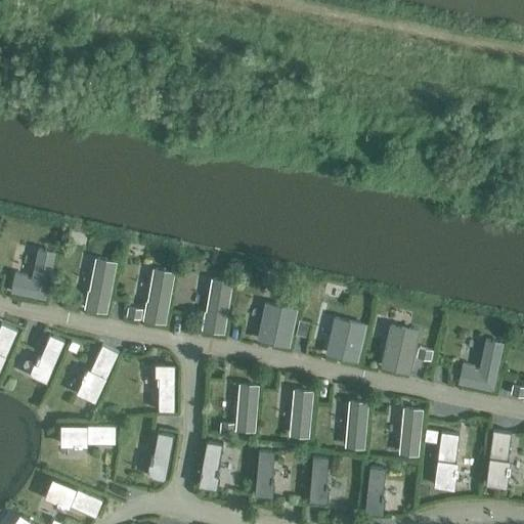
[(10,292),(45,299),(55,251),(38,248),(32,278),(27,277),(28,274),(14,271),(10,292)]
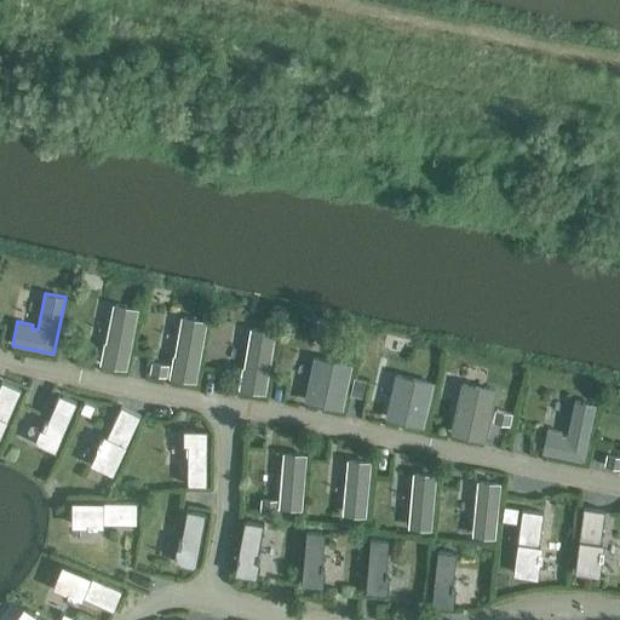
[(102,366),(126,371),(138,309),(113,304),(102,366)]
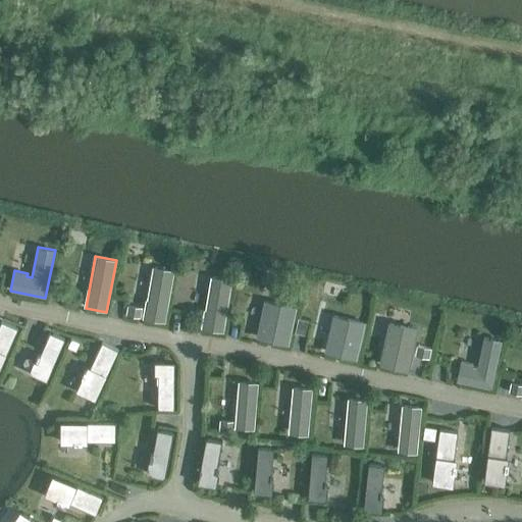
[(165,322),(174,270),(153,266),(144,319),(165,322)]
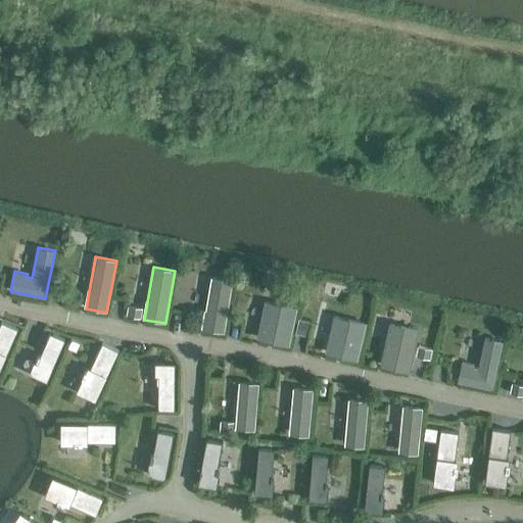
[(224,333),(232,280),(211,277),(202,329),(224,333)]
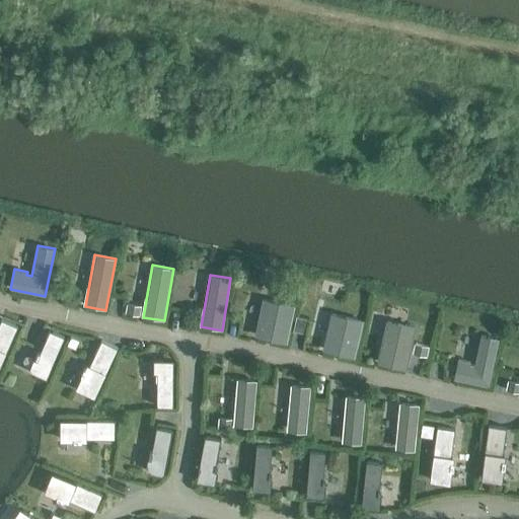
[(287,343),(295,305),(263,299),(254,336),(287,343)]
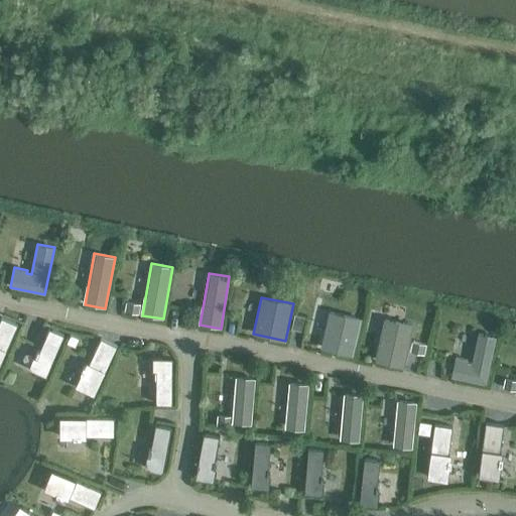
[(353,355),(362,318),(330,310),(320,348),(353,355)]
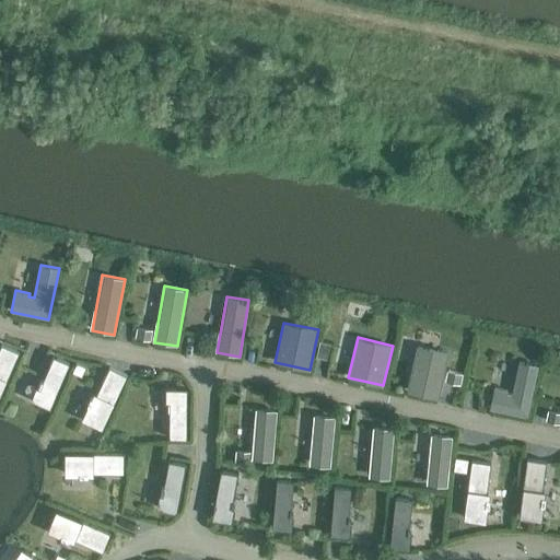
[(321,338),(316,353),(328,357),(333,341),(321,338)]
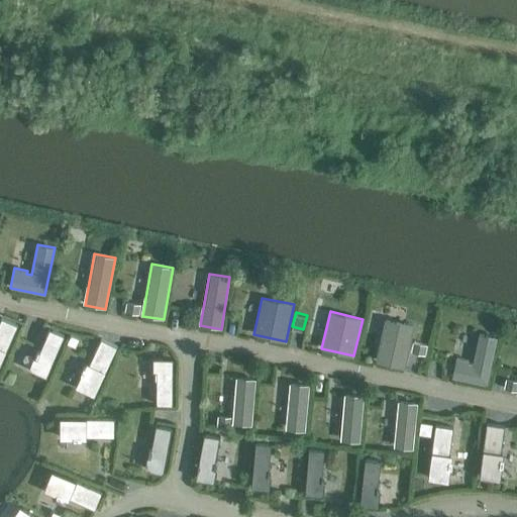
[(0,365),(18,325),(2,318),(0,322),(0,365)]
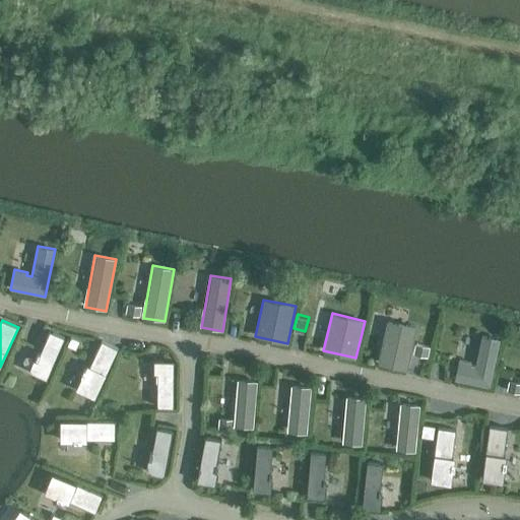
[(407,371),(416,327),(387,321),(378,364),(407,371)]
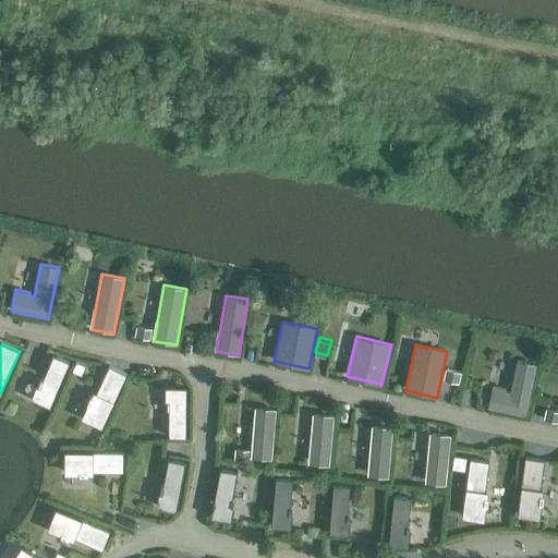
[(32,399),(50,407),(69,362),(53,355),(43,380),(41,379),(38,387),(37,387),(32,399)]
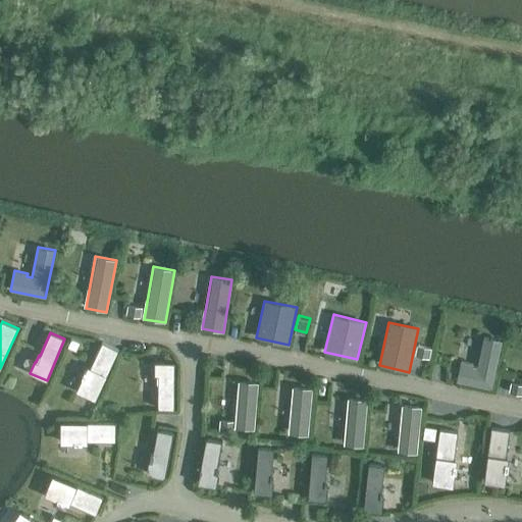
[(457,380),(491,388),(502,341),(484,336),(477,368),(473,367),(473,364),(461,361),(457,380)]
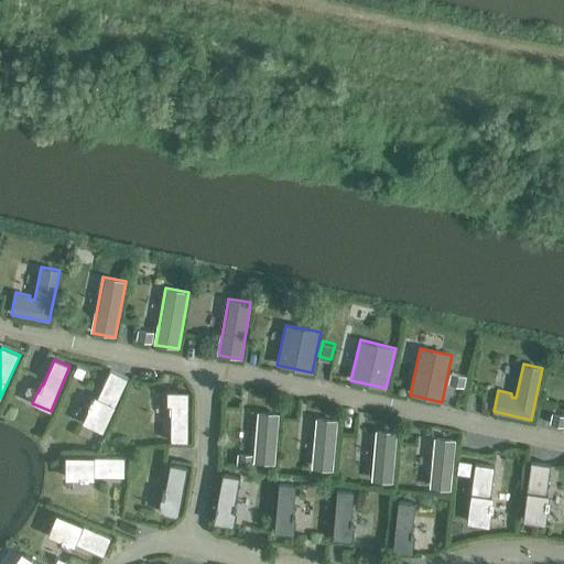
[(121,382),(87,376),(79,418),(112,423),(121,382)]
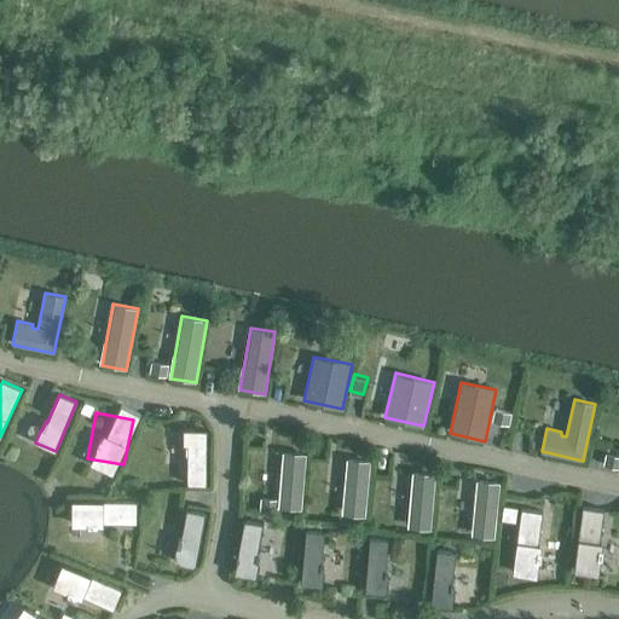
[(185,485),(192,434),(165,429),(156,482),(185,485)]
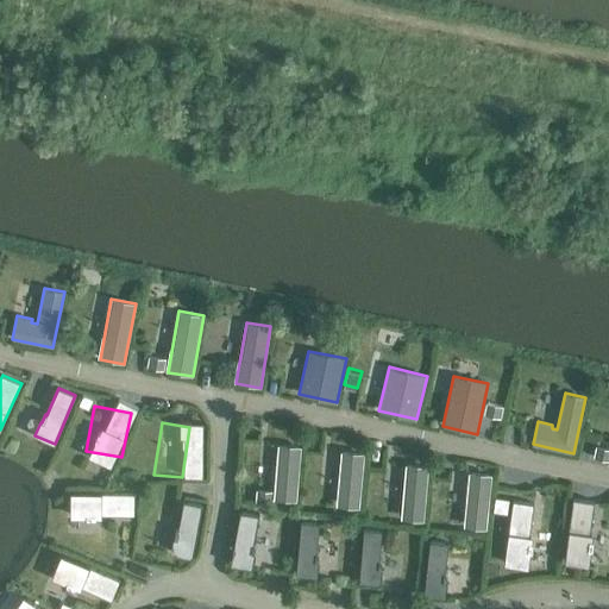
[(274,498),(296,501),(301,446),(278,445),(274,498)]
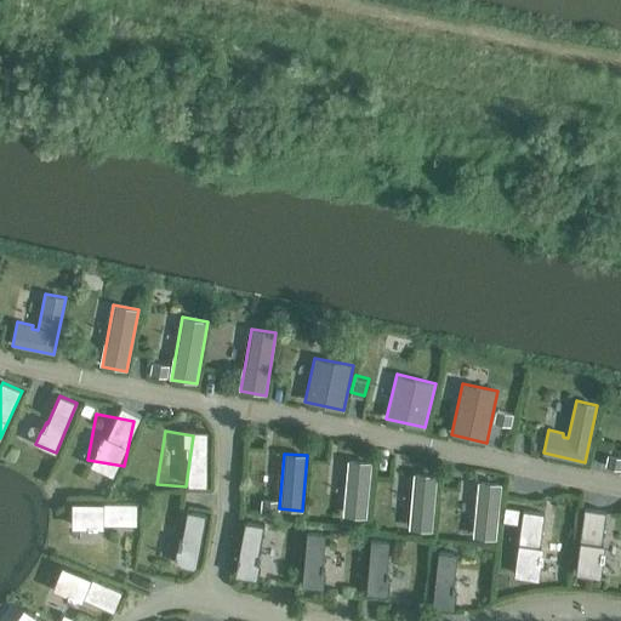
[(371,462),(348,460),(343,516),(366,517),(371,462)]
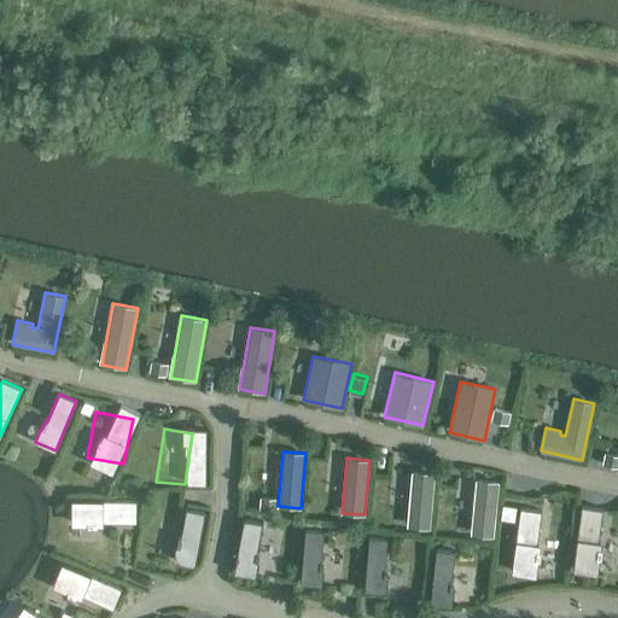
[(427,528),(432,474),(413,472),(408,526),(427,528)]
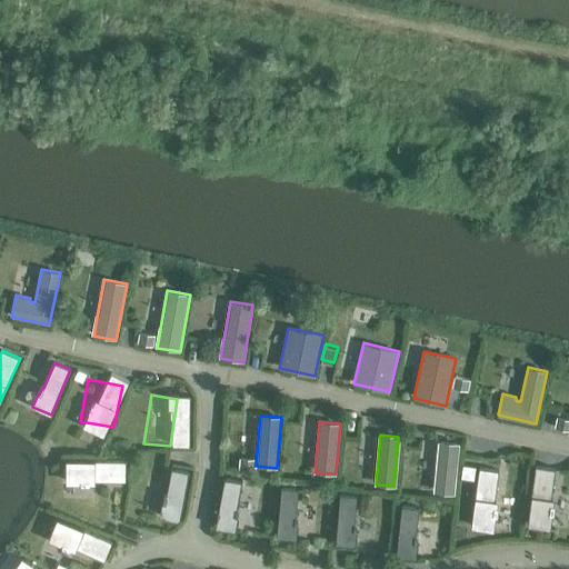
[(458,445),(438,442),(436,490),(452,491),(458,445)]
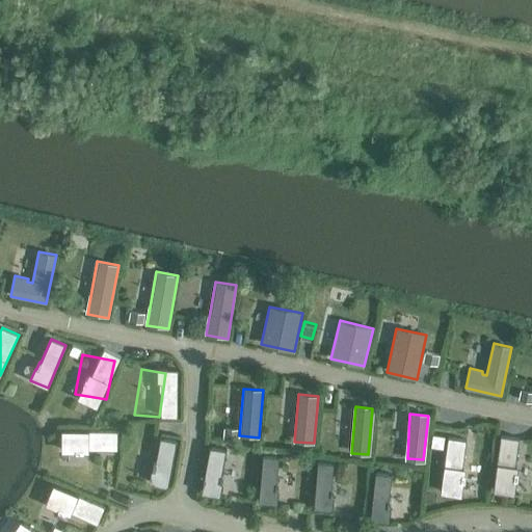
[(57,423),(34,445),(74,484),(91,464),(57,423)]
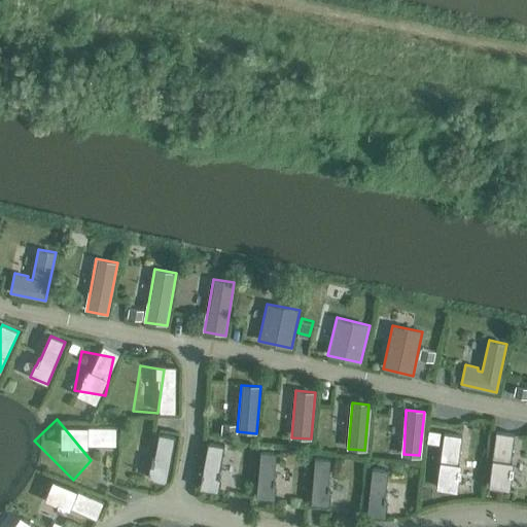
[(154,477),(171,478),(176,433),(160,431),(154,477)]
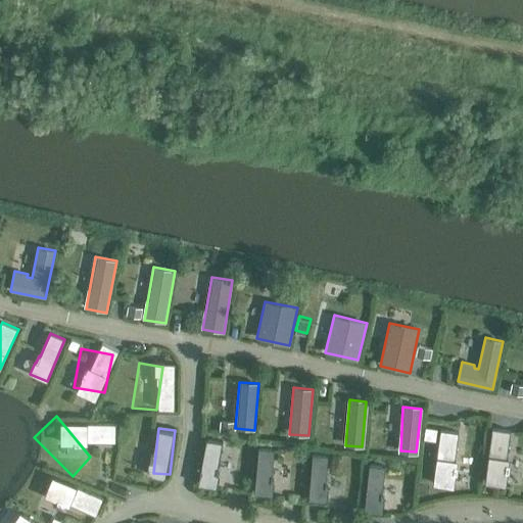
[(485,482),(506,484),(507,472),(509,472),(510,464),(509,464),(509,459),(507,458),(510,430),(492,428),(488,456),(485,482)]
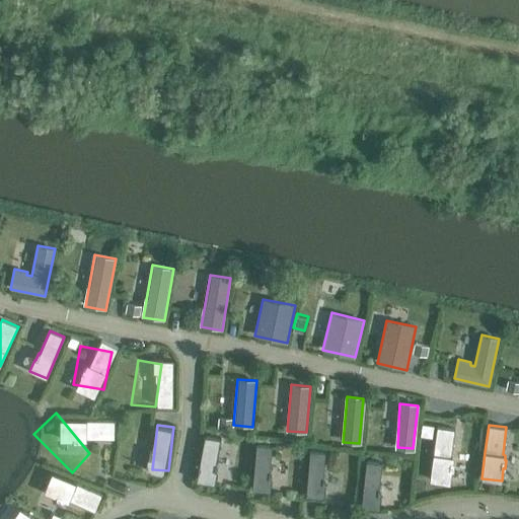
[(430,480),(450,483),(452,470),(453,470),(454,462),(453,462),(453,457),(451,456),(455,430),(437,427),(434,454),(430,480)]
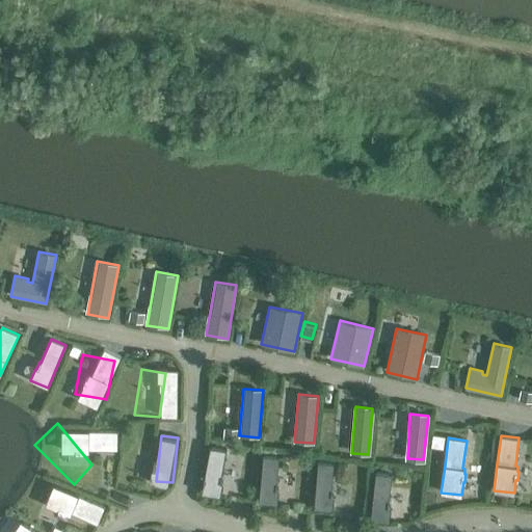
[(130,496),(138,446),(115,439),(102,490),(130,496)]
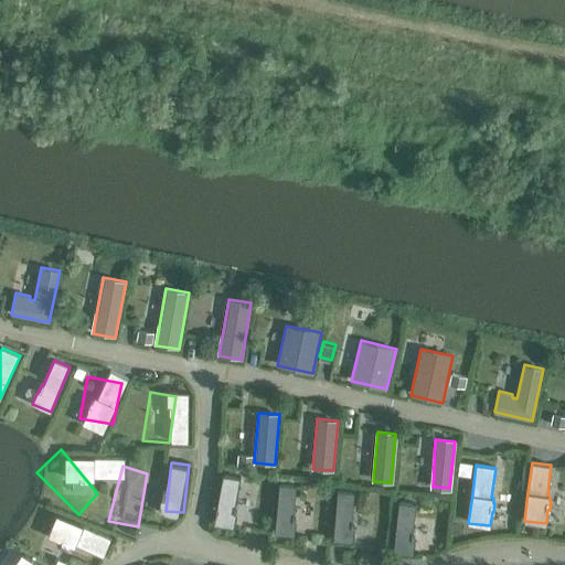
[(223,475),(215,522),(234,525),(236,513),(235,512),(237,504),(235,504),(241,477),(223,475)]
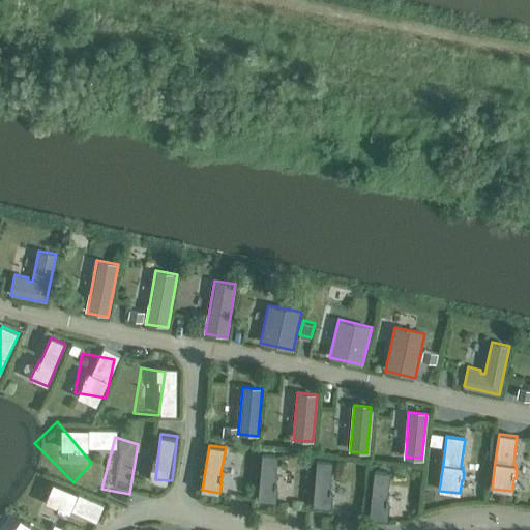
[(276,455),(261,454),(258,500),(276,501),(277,489),(276,489),(276,481),(275,481),(276,455)]
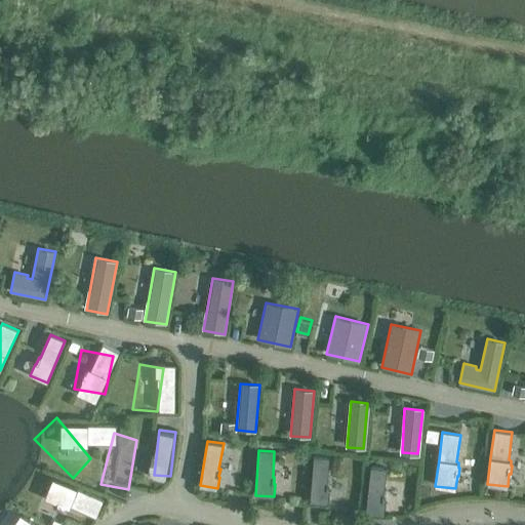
[(327,483),(329,457),(313,456),(310,501),(328,502),(329,490),(328,490),(329,483),(327,483)]
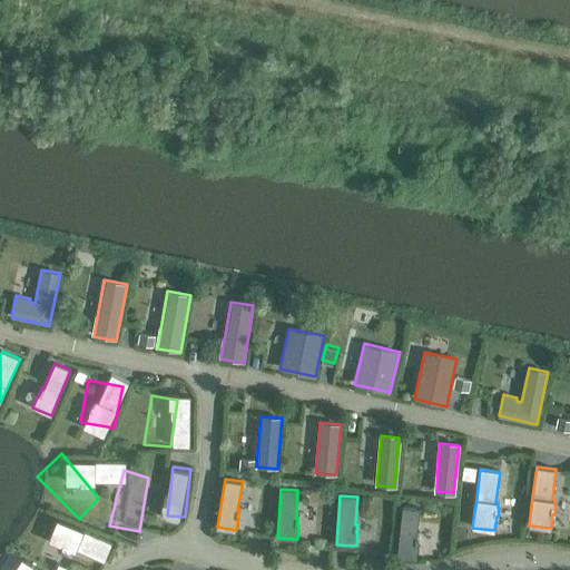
[(413,544),(418,510),(403,509),(397,557),(415,559),(418,546),(413,544)]
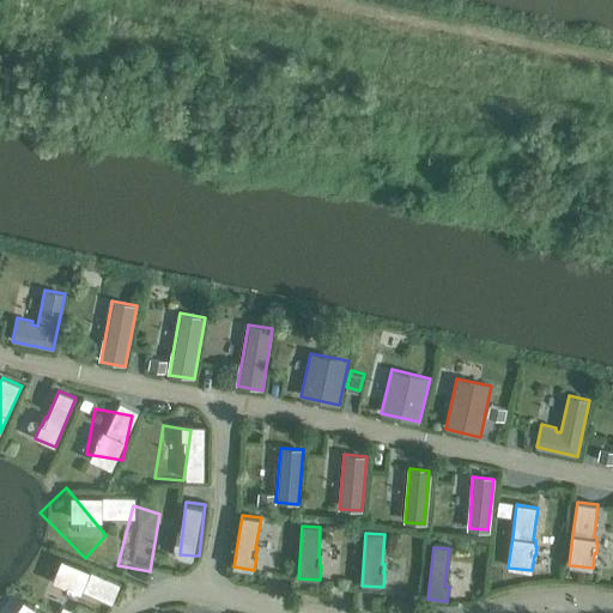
[(46,558),(30,577),(64,611),(79,592),(46,558)]
